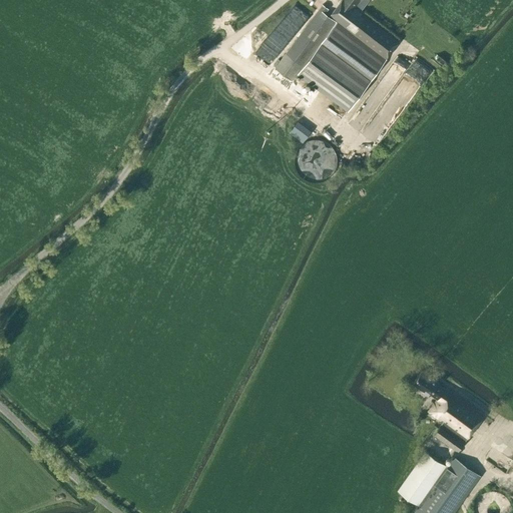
[(331,16),(327,20),(322,17),(328,9),(323,5),(276,67),(292,80),(298,72),(348,109),(376,72),(400,39),(355,6),(359,0),(341,0),(330,15),(331,16)]
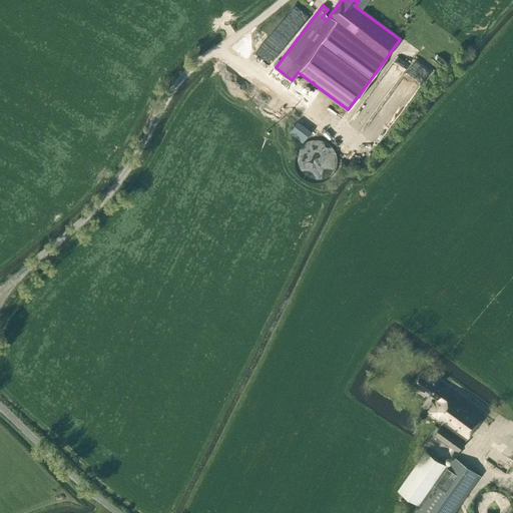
[(387,100),(411,64),(399,57),(375,92),(387,100)]
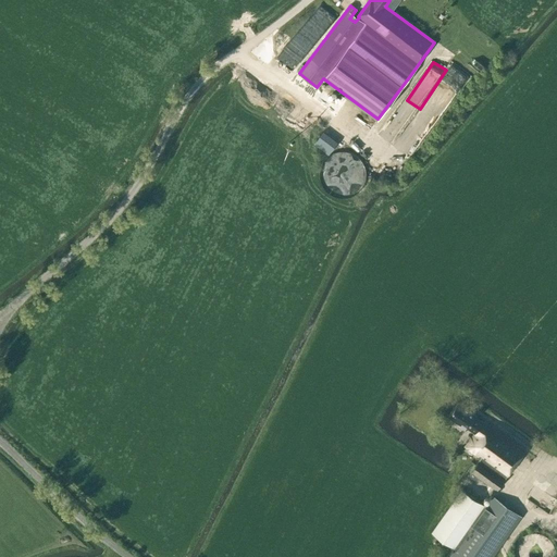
[(366,189),(360,156),(329,160),(330,170),(329,170),(332,194),(366,189)]
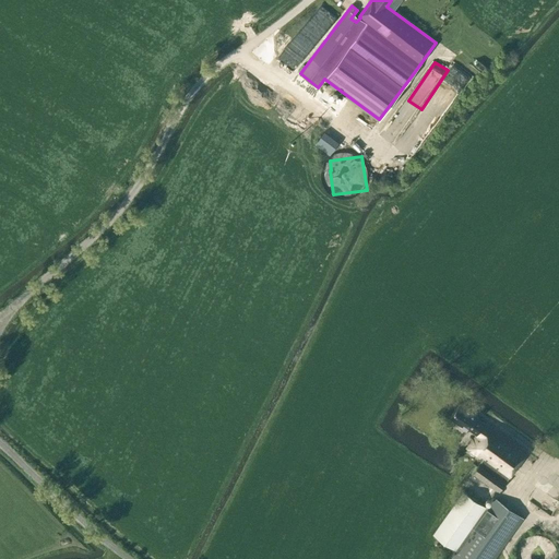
[(485,423),(477,417),(478,416),(460,403),(450,417),(468,430),(468,429),(477,435),(466,449),(483,460),(473,474),(499,492),(527,451),(487,420),(485,423)]
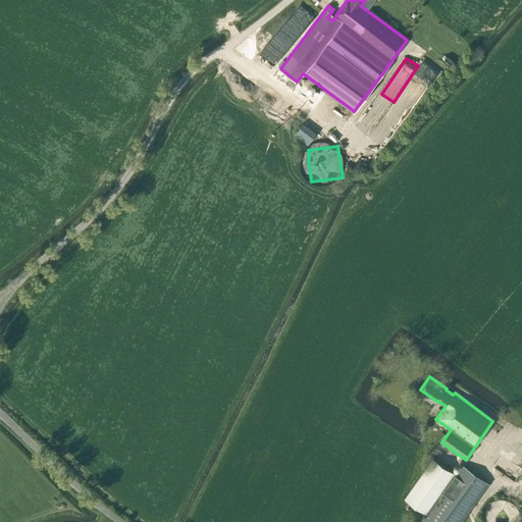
[(421,521),(461,521),(488,483),(462,465),(456,474),(433,458),(404,500),(426,515),(421,521)]
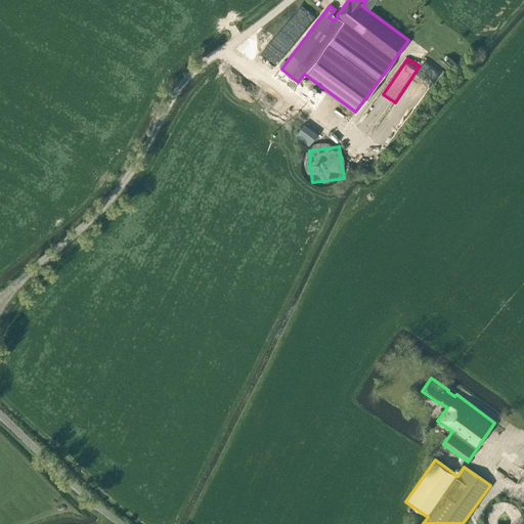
[(505,471),(515,479),(523,468),(513,460),(505,471)]
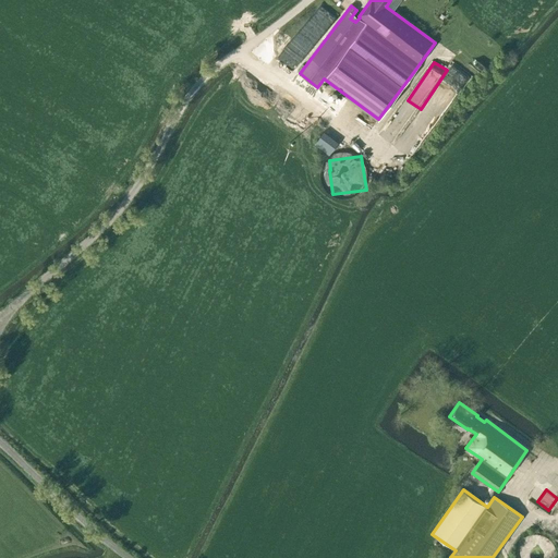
[(553,557),(554,556),(555,553),(554,549),(553,545),(552,542),(548,540),(545,536),(542,534),(537,533),(534,533),(529,534),(525,535),(522,537),(520,540),(518,542),(516,546),(514,550),(514,554),(514,557),(553,557)]
